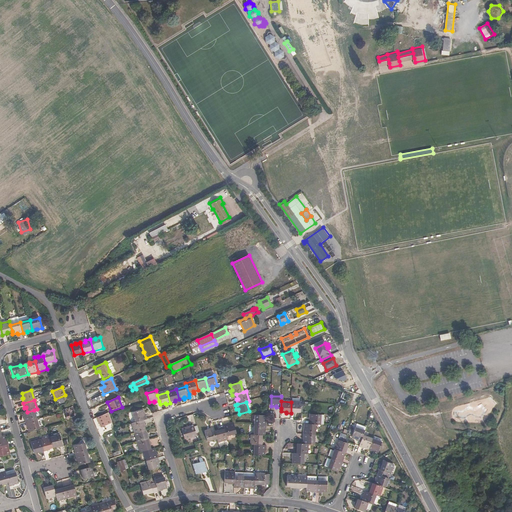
[(301,402),(291,402),(291,413),(296,414),(296,412),(300,412),(301,402)]
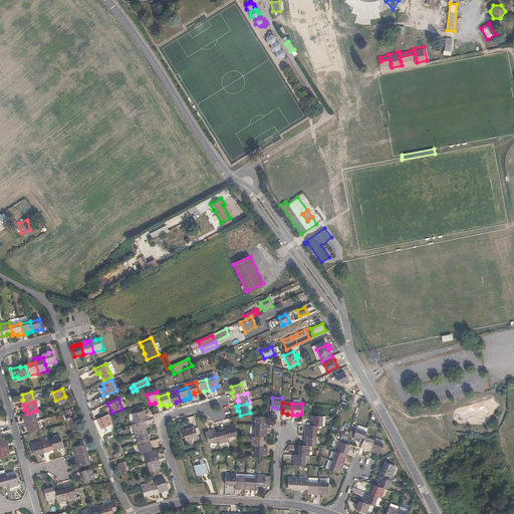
[(76,415),(73,408),(65,411),(67,418),(76,415)]
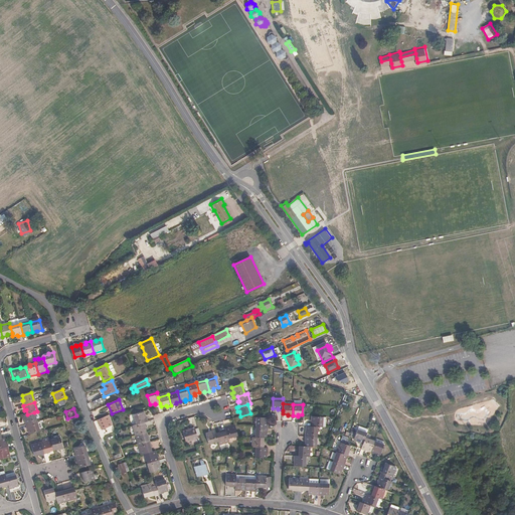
[(31,423),(37,422),(34,412),(27,414),(24,415),(25,420),(24,420),(25,425),(31,423)]
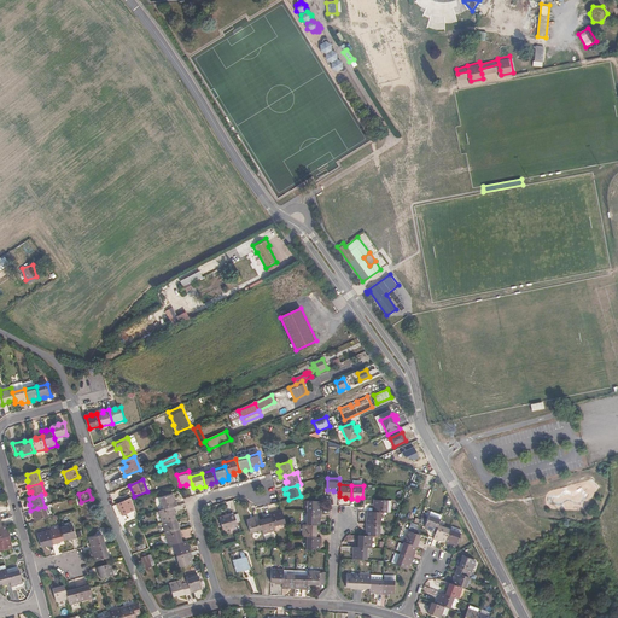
[(175,508),(179,507),(178,501),(176,501),(175,496),(162,499),(165,511),(175,508)]
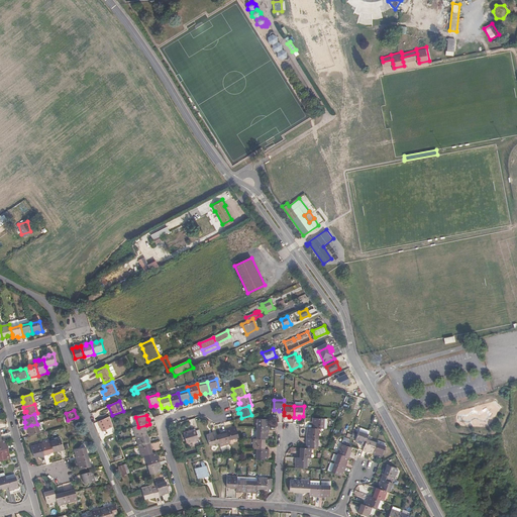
[(109,417),(98,422),(102,432),(113,427),(110,419),(109,417)]
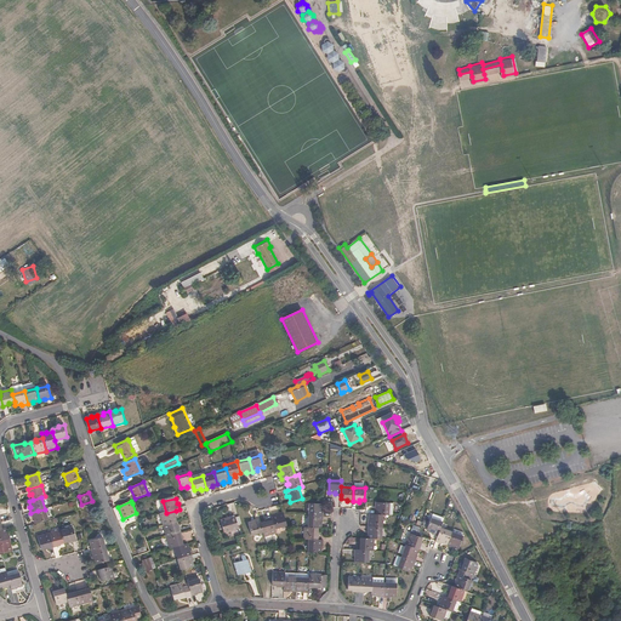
[(382,516),(394,516),(394,503),(374,502),(374,508),(372,508),(372,514),(381,516),(382,516)]
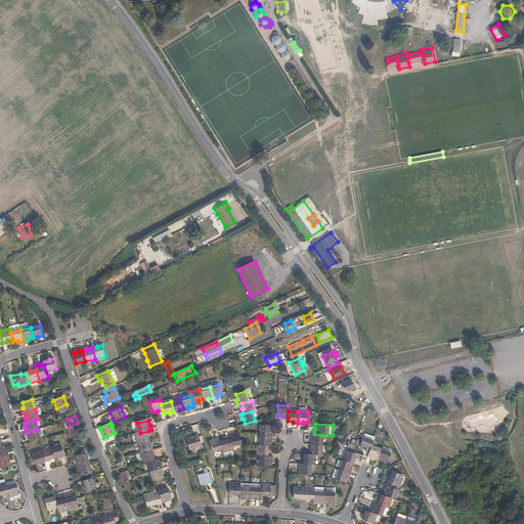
[(261,435),(272,435),(272,431),(271,431),(271,425),(261,425),(261,435)]
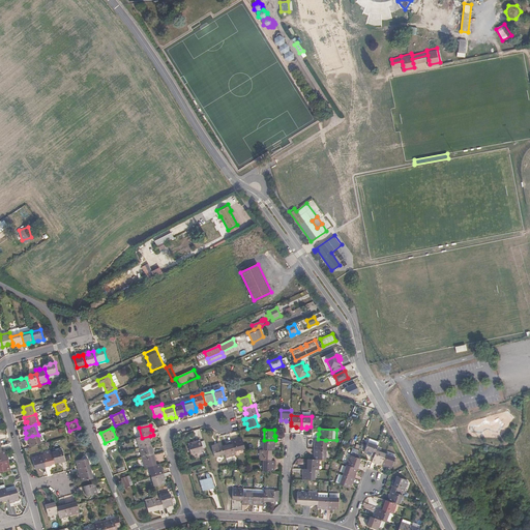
[(30,447),(39,445),(40,444),(38,435),(32,436),(26,438),(27,442),(29,442),(30,447)]
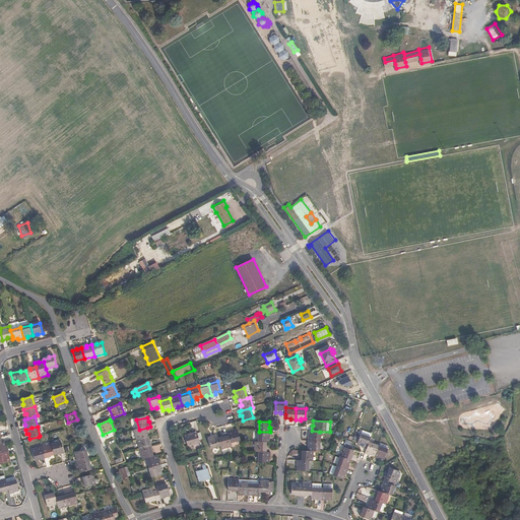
[(149,433),(147,428),(139,430),(136,430),(139,440),(148,438),(147,433),(149,433)]
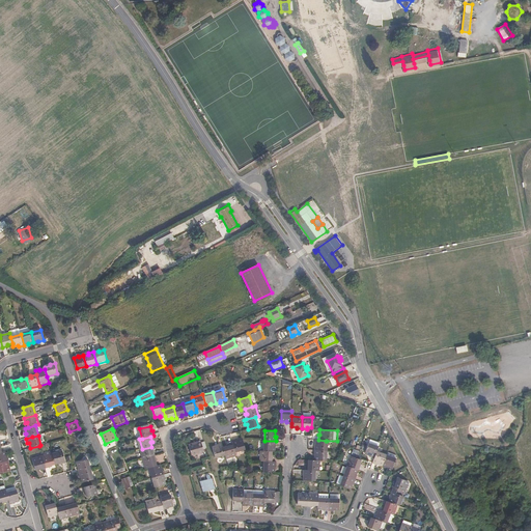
[(235,452),(245,449),(243,440),(238,441),(238,440),(232,441),(232,445),(235,452)]
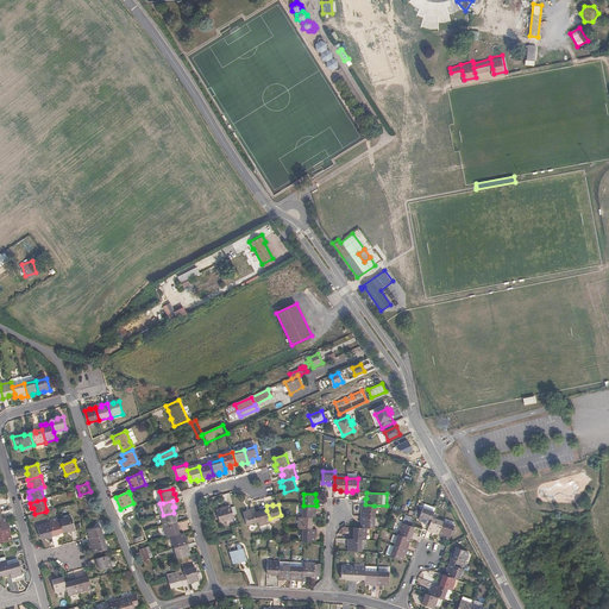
[(365,504),(362,504),(362,510),(360,510),(360,516),(374,516),(374,506),(365,504)]
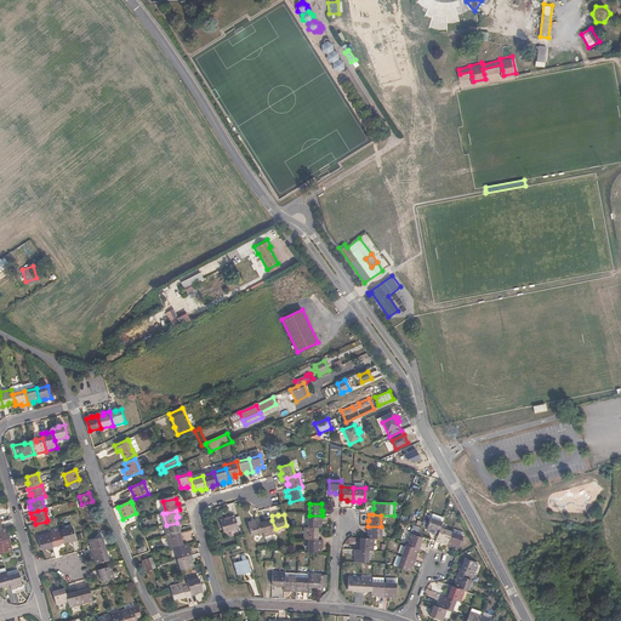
[(323,522),(323,516),(309,516),(308,528),(318,529),(322,529),(322,522),(323,522)]
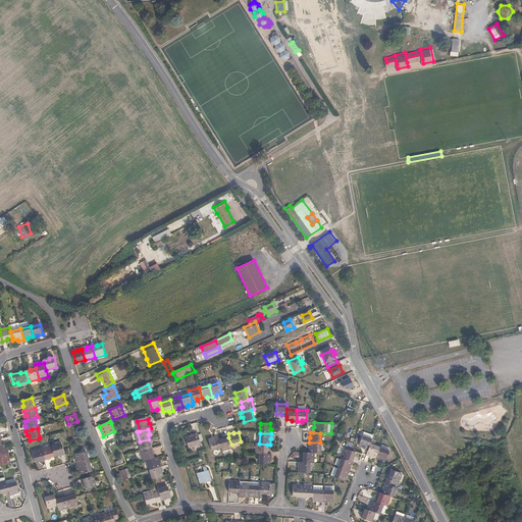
[(369,446),(372,436),(364,433),(363,436),(362,436),(358,446),(363,448),(363,450),(367,451),(369,446)]
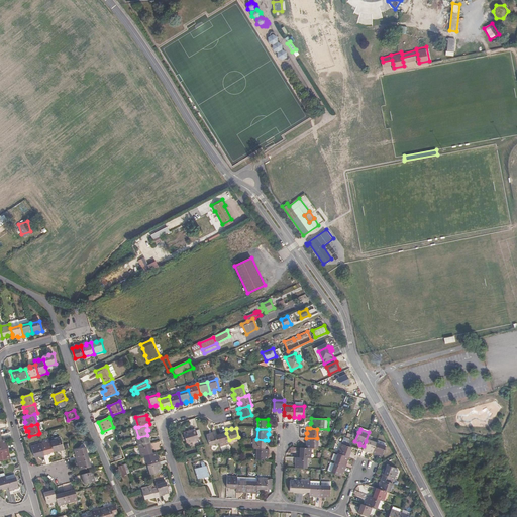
[(197,440),(194,431),(182,434),(185,444),(197,440)]
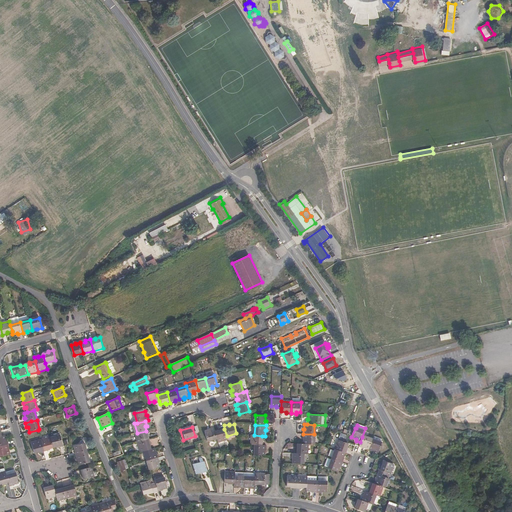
[(217,439),(215,433),(214,428),(209,429),(209,431),(204,432),(207,442),(217,439)]
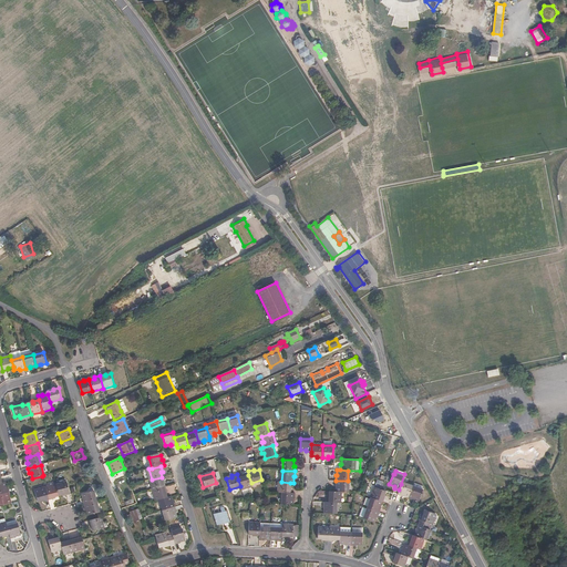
[(253,486),(251,483),(248,475),(244,476),(244,477),(238,480),(240,486),(241,490),(253,486)]
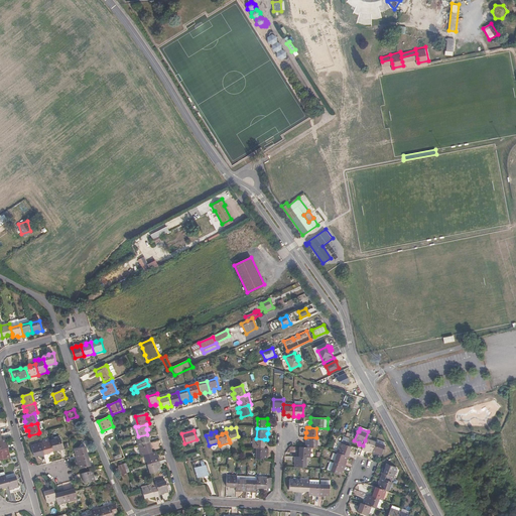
[(149,439),(147,434),(138,436),(140,445),(151,442),(150,438),(149,439)]
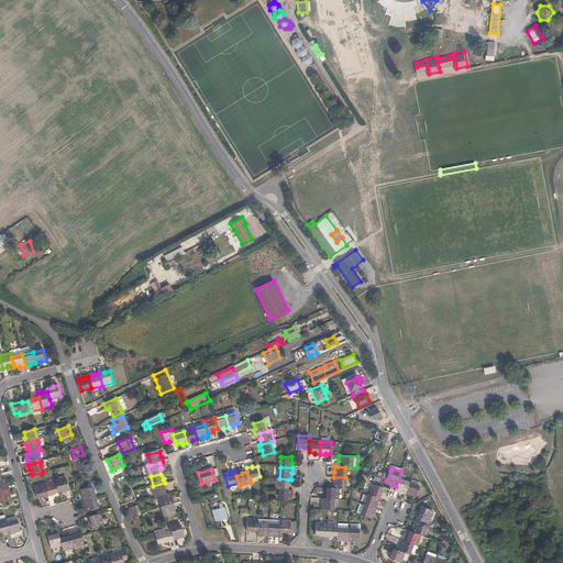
[(345,477),(333,477),(332,483),(334,483),(333,488),(338,488),(345,489),(345,477)]
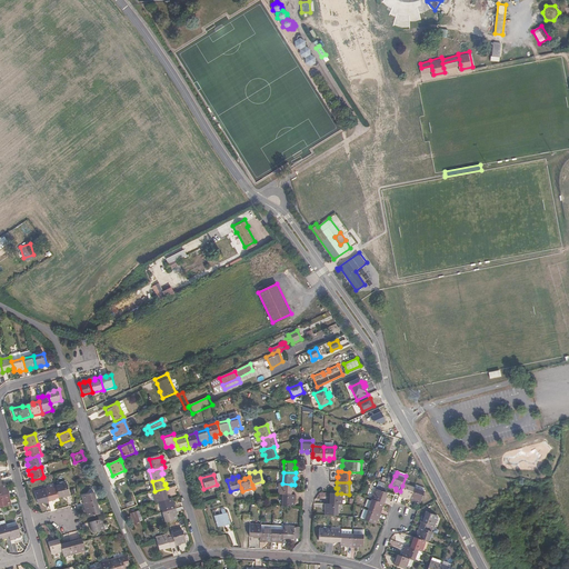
[(280,483),(280,495),(283,495),(292,496),(292,490),(291,490),(291,485),(282,483),(280,483)]
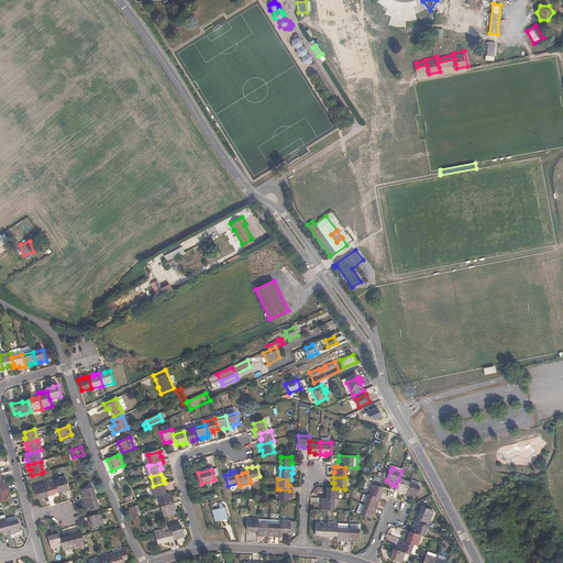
[(0,492),(9,489),(8,484),(7,485),(4,479),(2,481),(0,481),(0,492)]
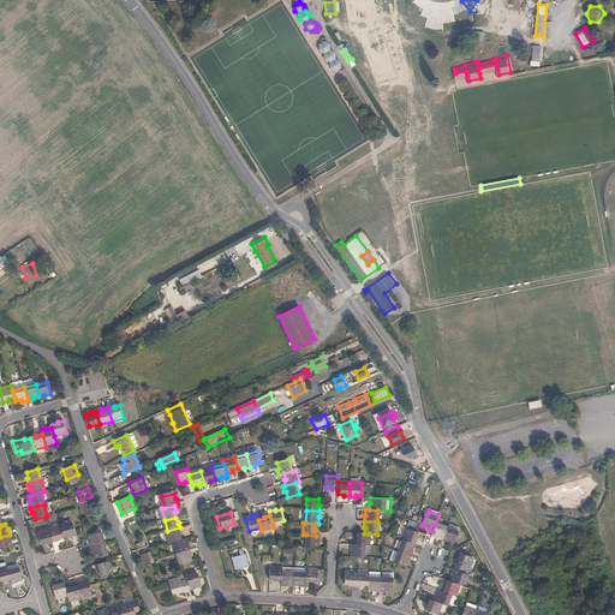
[(60,526),(64,538),(70,537),(70,538),(76,537),(72,524),(60,526)]
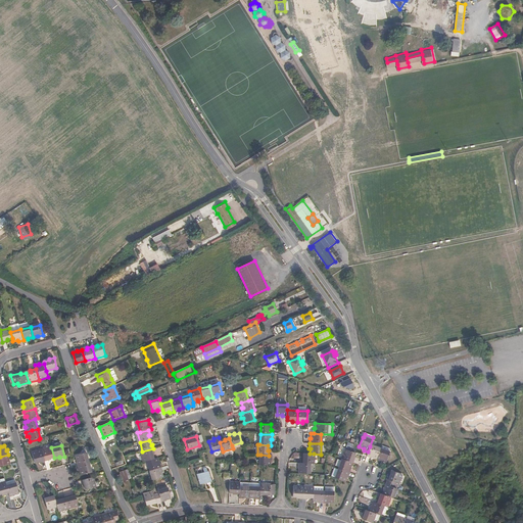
[(379,449),(370,446),(368,452),(367,457),(371,459),(372,457),(376,459),(379,449)]
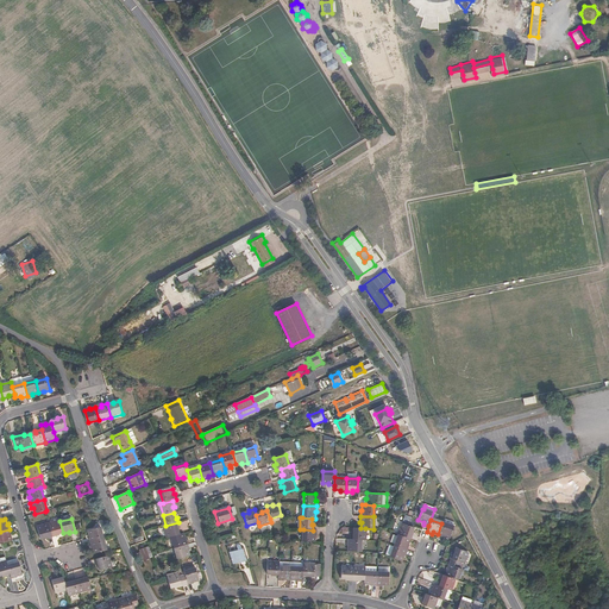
[(57,535),(63,533),(60,521),(49,525),(52,538),(57,537),(57,535)]
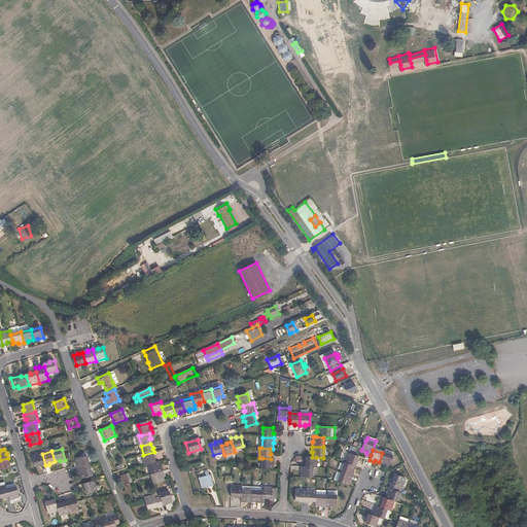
[(154,452),(143,455),(146,465),(149,464),(156,463),(154,458),(156,457),(154,452)]
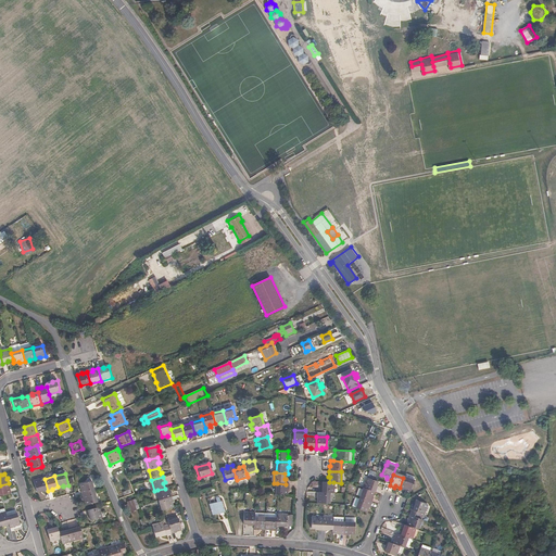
[(378,481),(374,480),(368,478),(364,489),(375,492),(376,493),(378,487),(376,487),(378,481)]
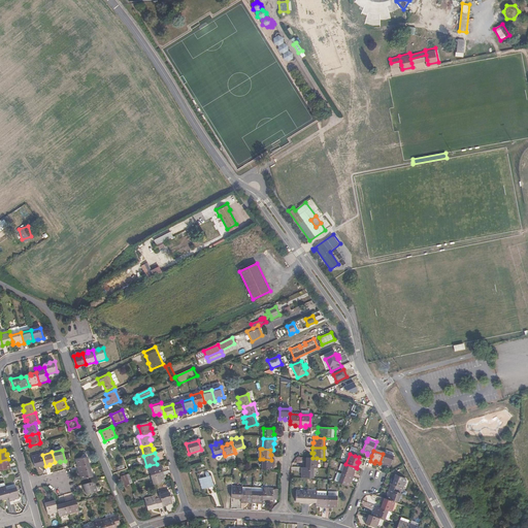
[(393,457),(383,454),(380,463),(378,464),(385,466),(385,465),(390,466),(393,457)]
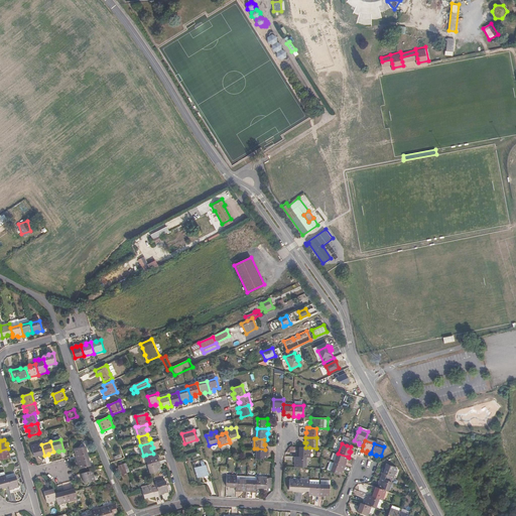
[(39,458),(44,456),(41,444),(31,446),(34,457),(38,456),(39,458)]
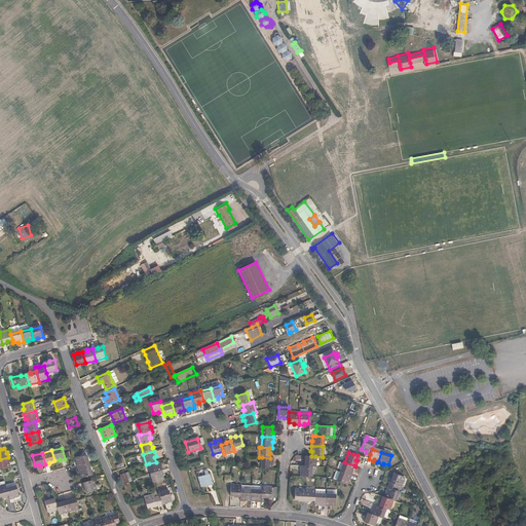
[(77,463),(78,468),(89,465),(86,455),(76,458),(77,463)]
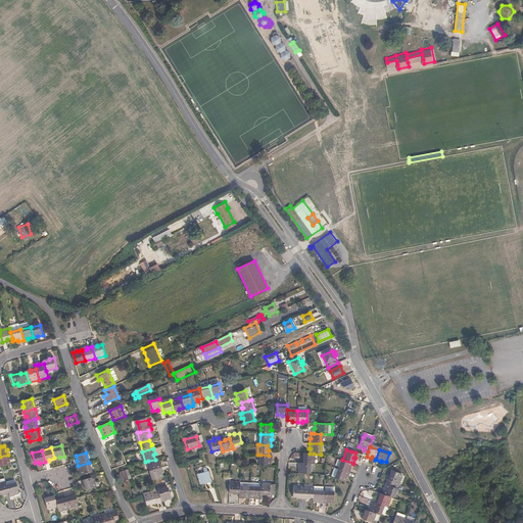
[(313,464),(314,454),(310,454),(302,454),(302,459),(301,459),(301,464),(310,464),(313,464)]
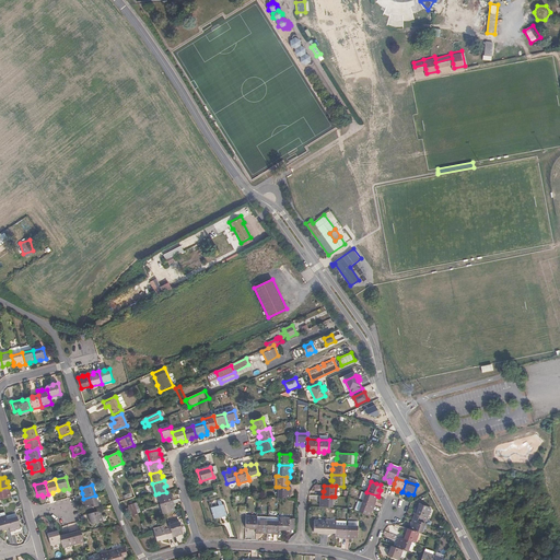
[(0,500),(10,498),(9,493),(10,492),(9,487),(0,489),(0,500)]
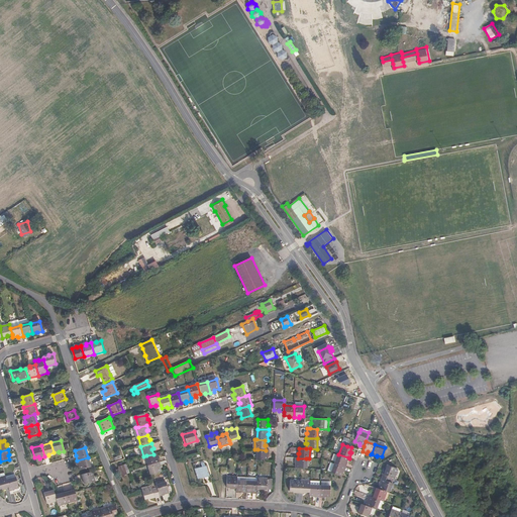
[(266,450),(257,449),(257,459),(268,460),(267,455),(269,455),(269,450),(266,450)]
